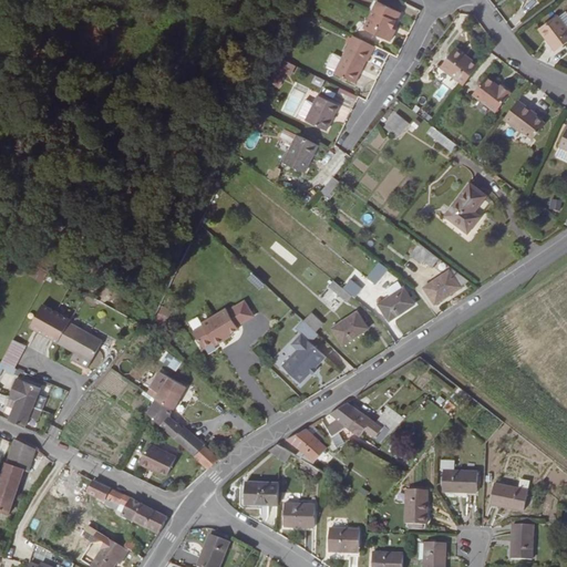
[(390,27),(393,20),(397,21),(401,12),(378,1),(364,28),(390,42),(397,30),(393,28),(390,27)]
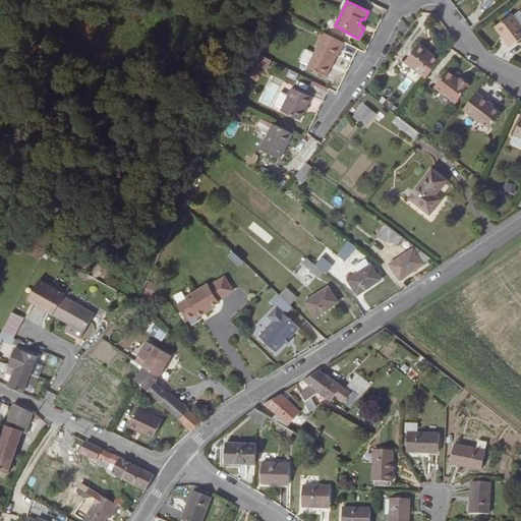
[(514,16),(512,14),(495,26),(510,48),(520,39),(520,11),(514,16)]
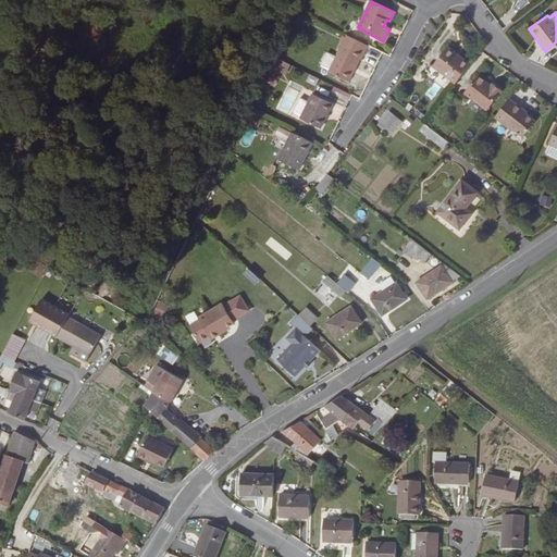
[(369,46),(347,35),(329,72),(349,82),(360,60),(361,60),(369,46)]
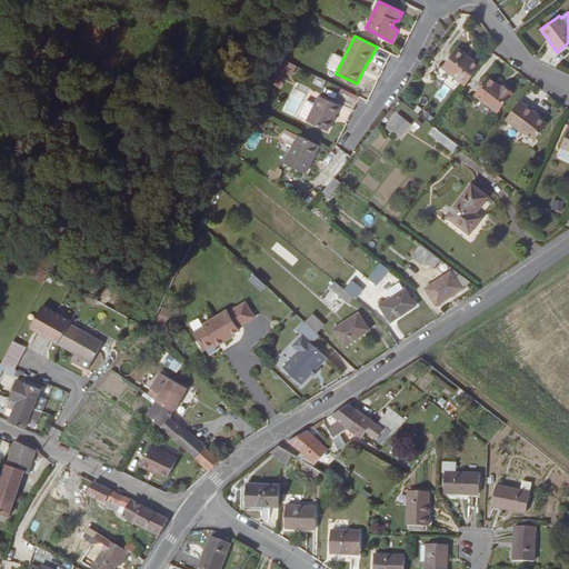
[(466,86),(480,66),(457,48),(442,68),(466,86)]
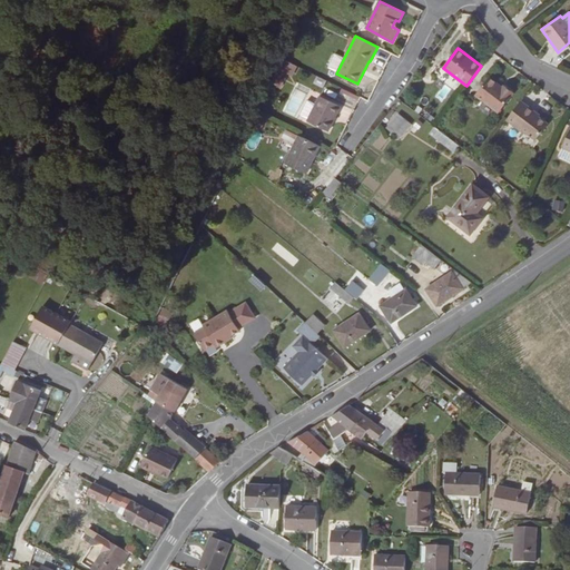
[(502,88),(489,77),(475,96),(499,112),(514,92),(504,86),(502,88)]
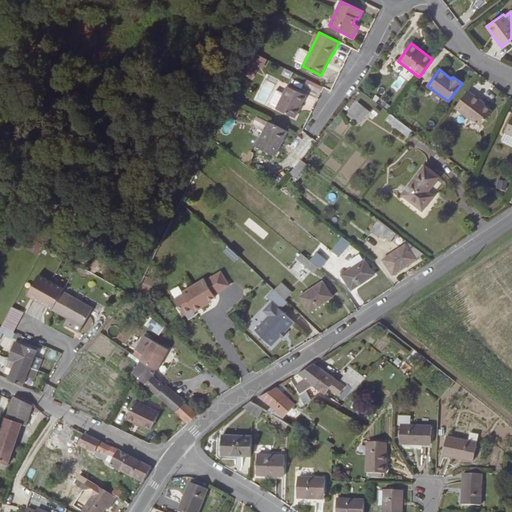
[(306,96),(288,87),(276,109),(295,118),(306,96)]
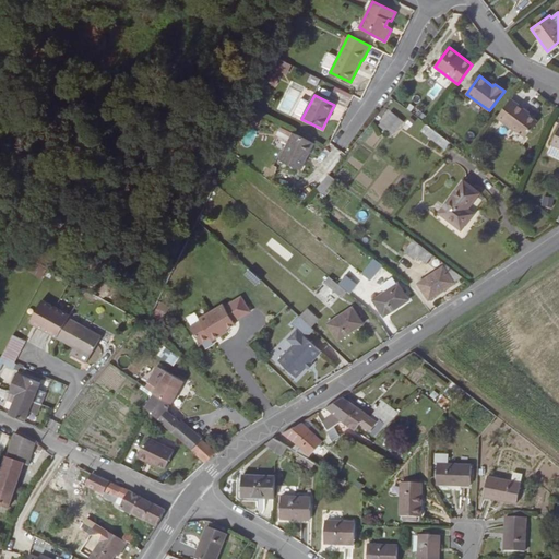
[(524,109),(511,99),(497,118),(512,130),(513,128),(525,138),(537,121),(524,111),(524,109)]
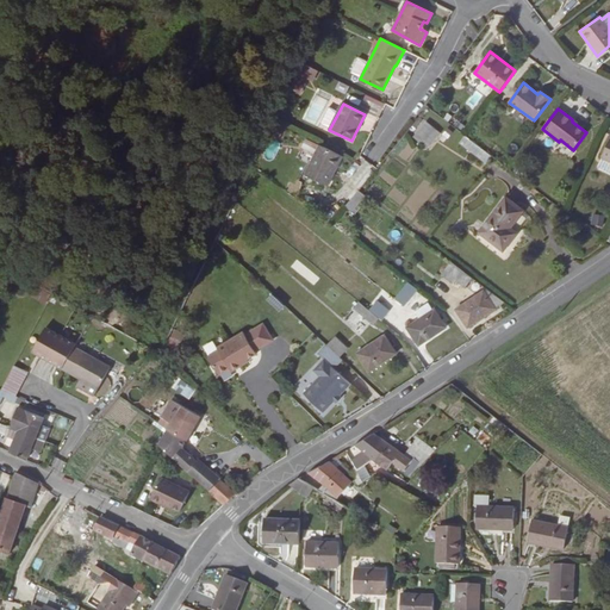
[(421,143),(434,128),(427,122),(414,137),(421,143)]
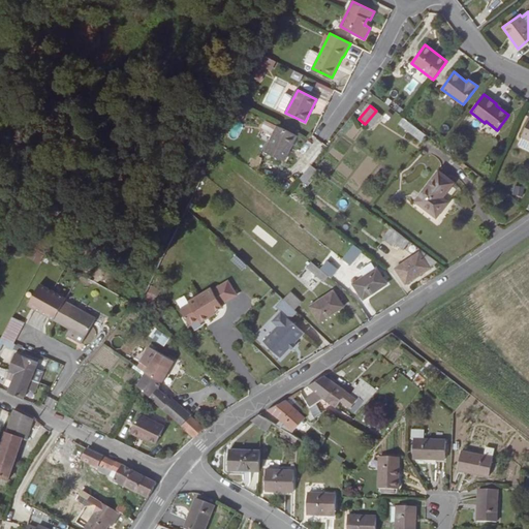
[(370,128),(381,115),(376,111),(365,124),(370,128)]
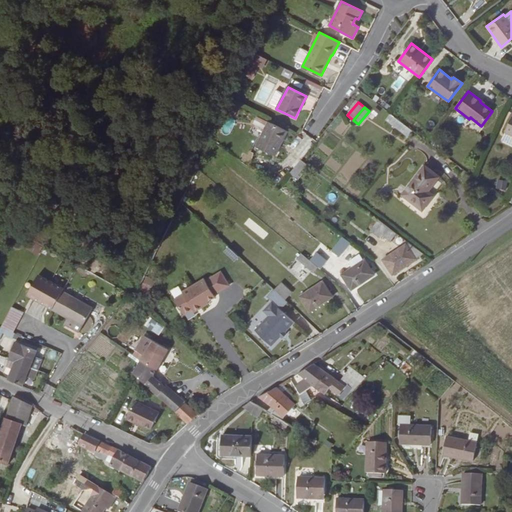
[(390,114),(385,121),(407,137),(412,131),(390,114)]
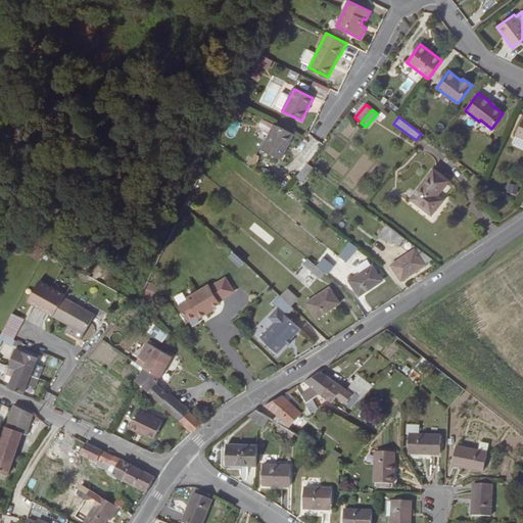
[(293,134),(275,124),(262,149),(281,159),(293,134)]
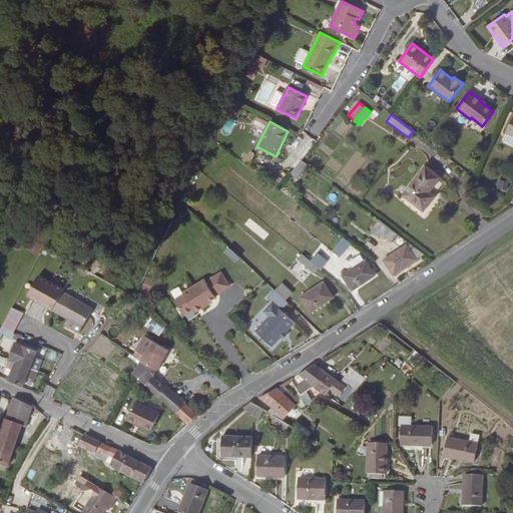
[(302,160),(291,173),(298,180),(310,166),(302,160)]
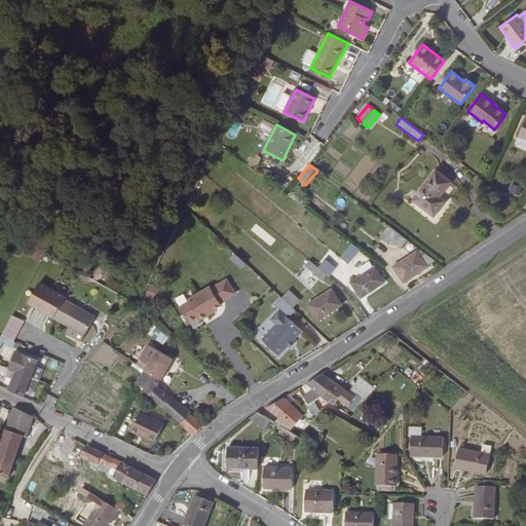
[(451,182),(437,171),(414,200),(435,216),(445,201),(440,197),(451,182)]
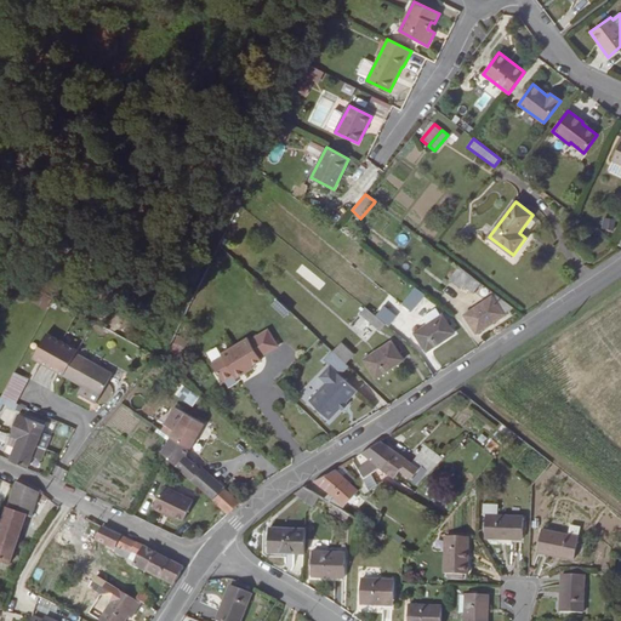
[(613,231),(615,220),(603,217),(602,228),(613,231)]
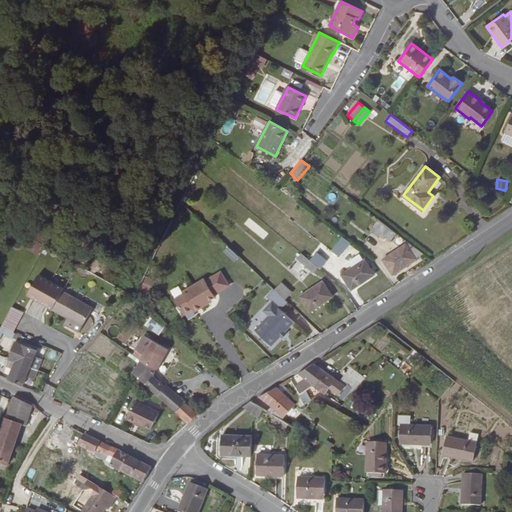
[(396,234),(379,220),(371,231),(380,238),(383,235),(391,241),(396,234)]
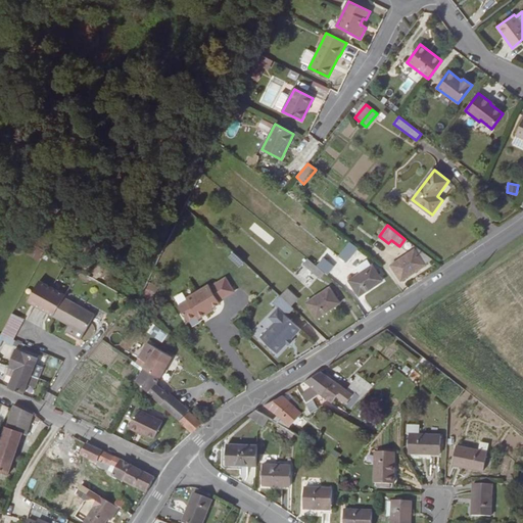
[(408,239),(400,246),(409,253),(415,246),(408,239)]
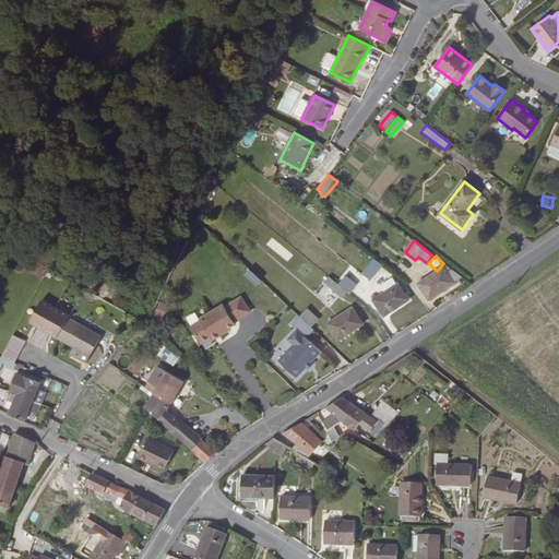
[(373,258),(361,273),(370,280),(382,264),(373,258)]
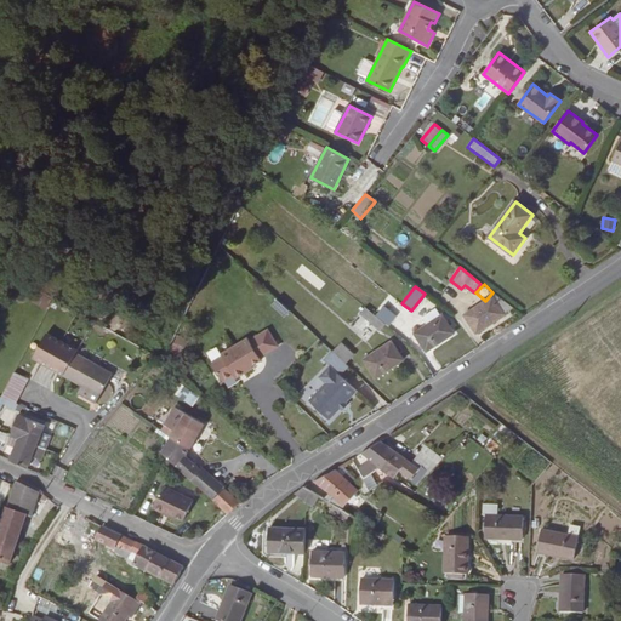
[(477,334),(503,315),(503,314),(513,308),(496,294),(465,315),(477,334)]
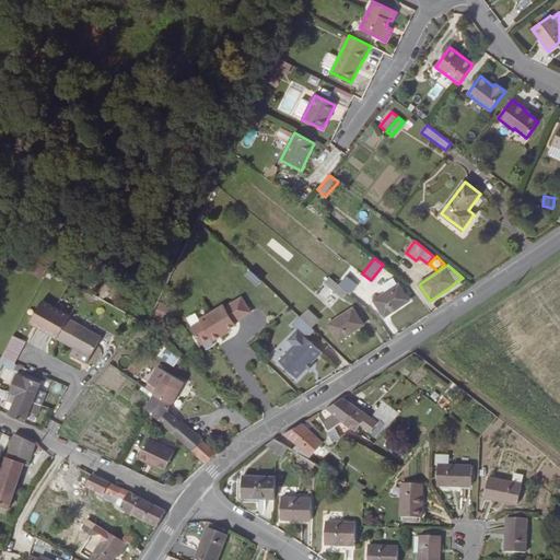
[(251,269),(244,276),(256,287),(263,280),(251,269)]
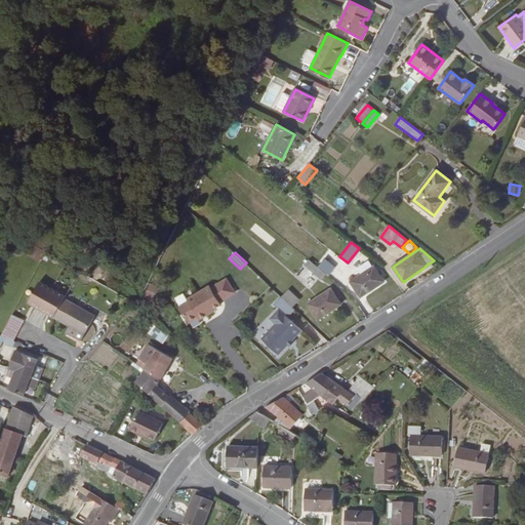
[(325,258),(318,267),(326,274),(328,276),(335,267),(325,258)]
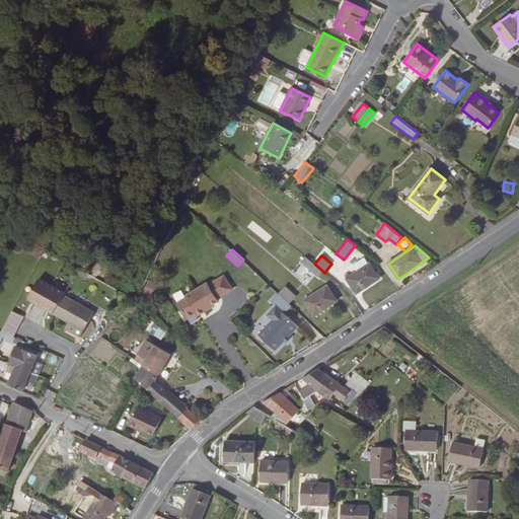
[(301,263),(317,277),(322,271),(314,264),(310,261),(305,256),(301,263)]
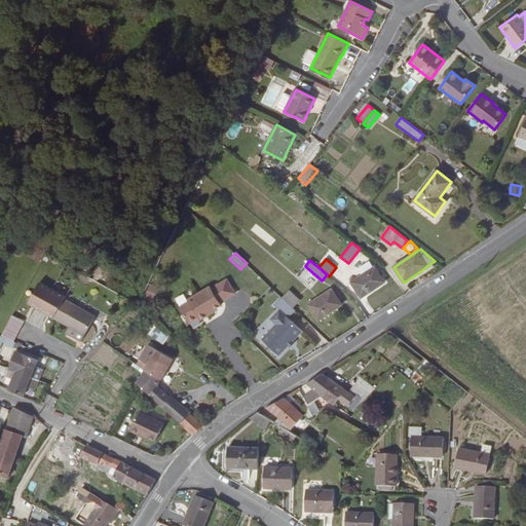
[(384,283),(374,266),(350,283),(361,298),(384,283)]
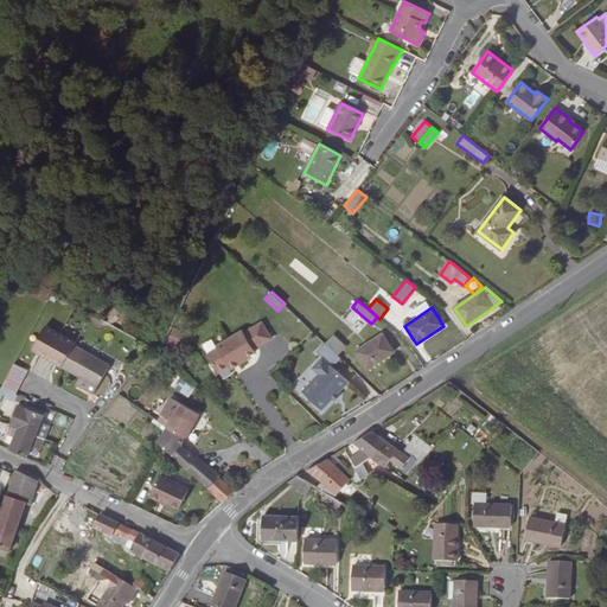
[(219,350),(209,357),(219,374),(230,368),(232,371),(249,360),(248,358),(257,352),(256,350),(274,339),(264,323),(244,334),(243,332),(217,347),(219,350)]
